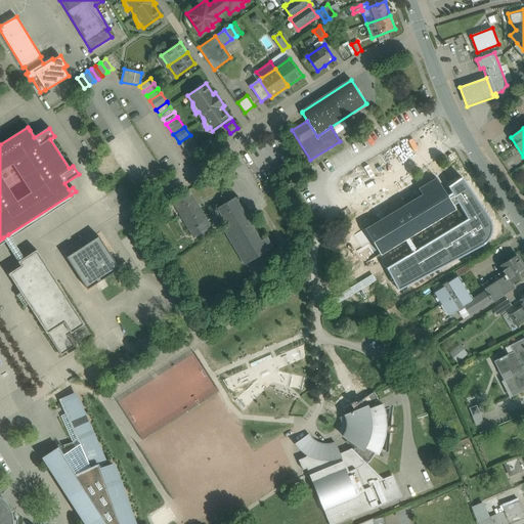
[(201,150),(190,135),(179,142),(189,158),(201,150)]
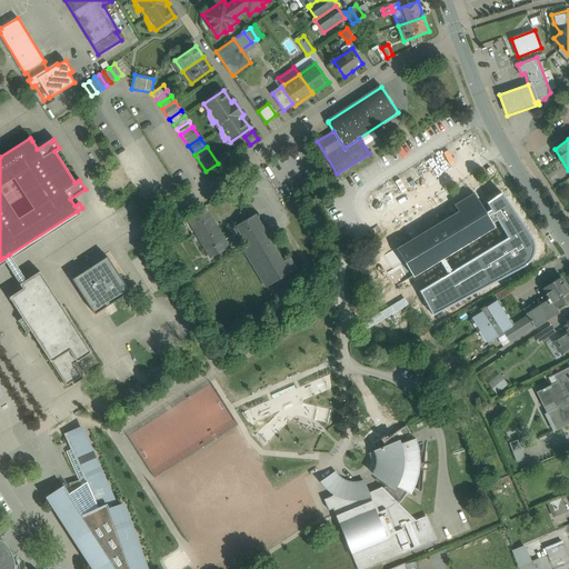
[(492,223),(497,220),(508,238),(452,271),(448,273),(420,291),(432,316),(526,266),(529,262),(532,258),(533,255),(535,250),(535,245),(533,241),(532,238),(530,235),(525,227),(501,192),(487,202),(491,209),(486,212),(492,223)]
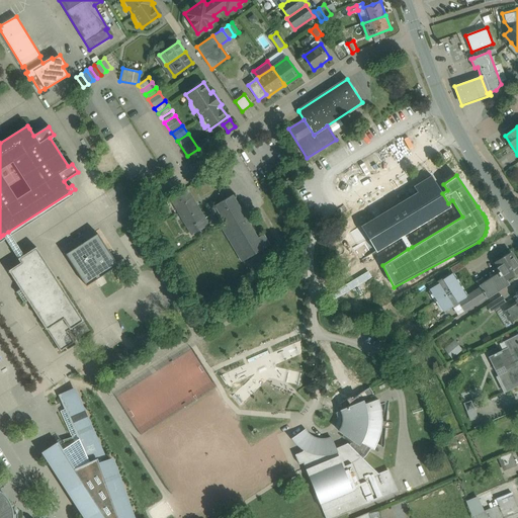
[(432,176),(414,186),(417,192),(361,227),(376,252),(401,238),(405,236),(451,207),(448,203),(442,193),(432,176)]
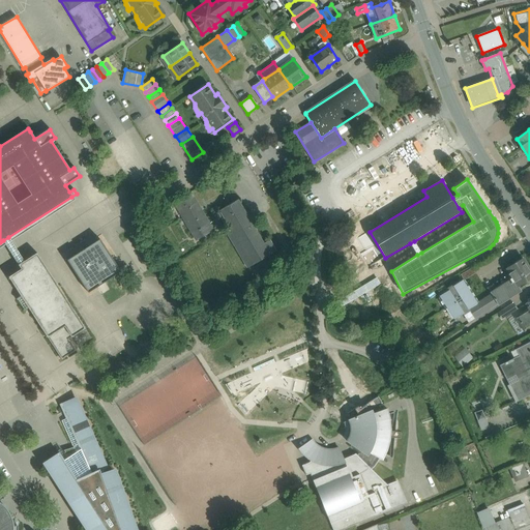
[(192,194),(175,203),(197,240),(203,237),(199,231),(210,225),(192,194)]
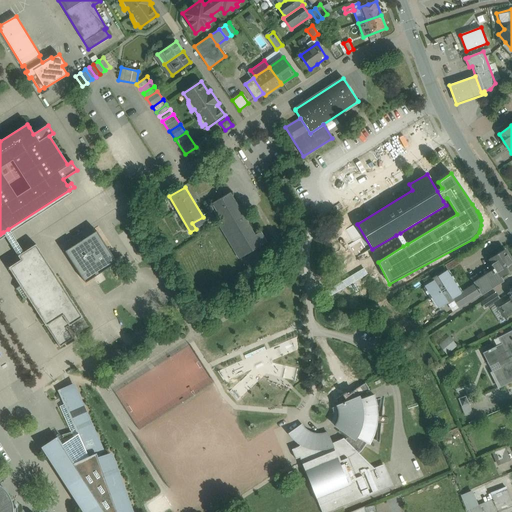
[(72,193),(69,190),(8,229),(10,233),(72,193)]
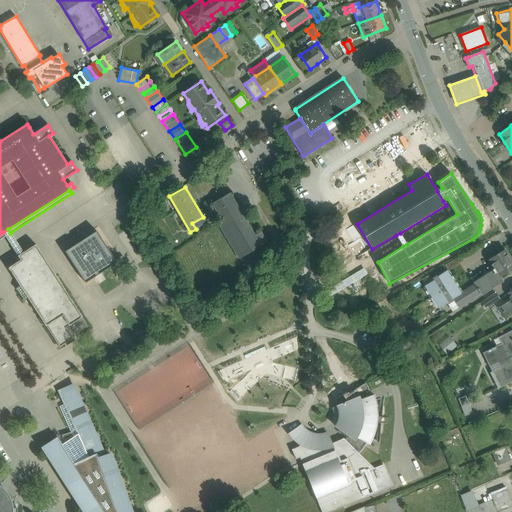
[(230,193),(213,202),(214,205),(216,208),(244,255),(266,243),(260,233),(254,236),(230,193)]
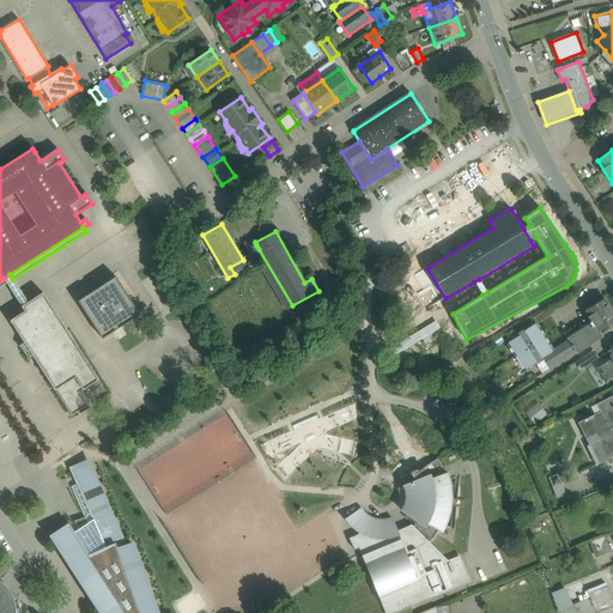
[(243,260),(230,267),(235,274),(247,267),(243,260)]
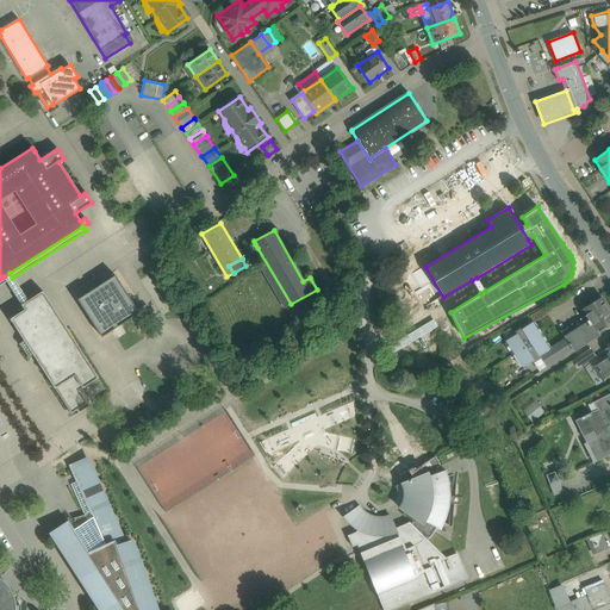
[(37,325),(56,313),(43,291),(27,300),(12,278),(10,273),(4,277),(22,305),(24,310),(26,309),(37,325)]
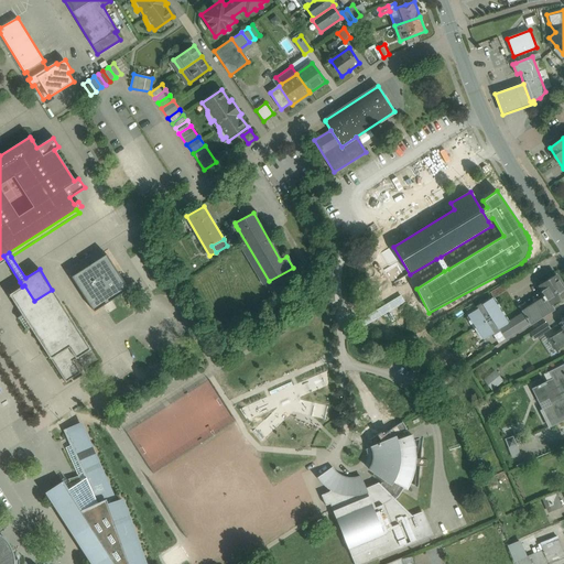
[(129,289),(106,255),(72,277),(94,312),(99,308),(111,300),(129,289)]
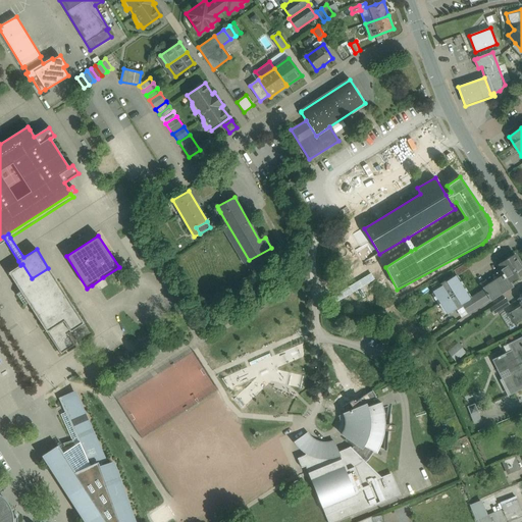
[(411,251),(415,249),(408,238),(404,240),(411,251)]
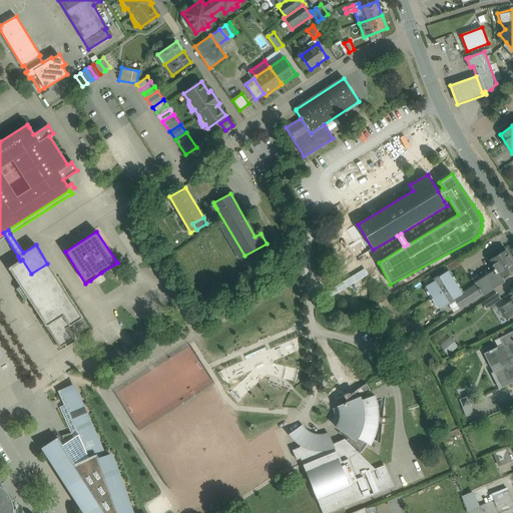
[(491,273),(475,284),(475,285),(482,295),(482,296),(502,284),(499,279),(512,270),(512,262),(506,249),(490,260),(494,265),(488,269),(491,273)]
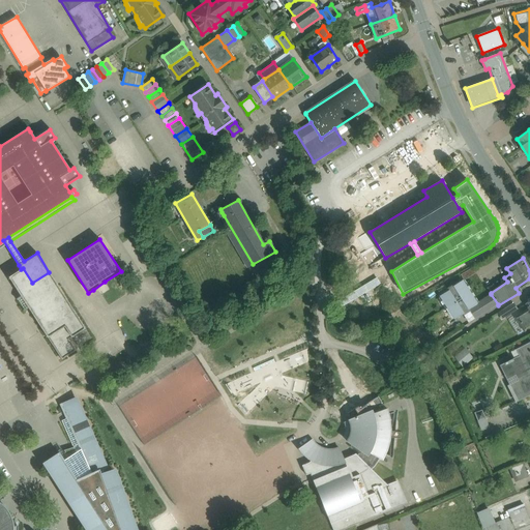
[(23,268),(21,269),(8,276),(21,296),(17,298),(24,311),(28,307),(62,359),(76,350),(68,339),(85,328),(49,272),(32,283),(23,268)]
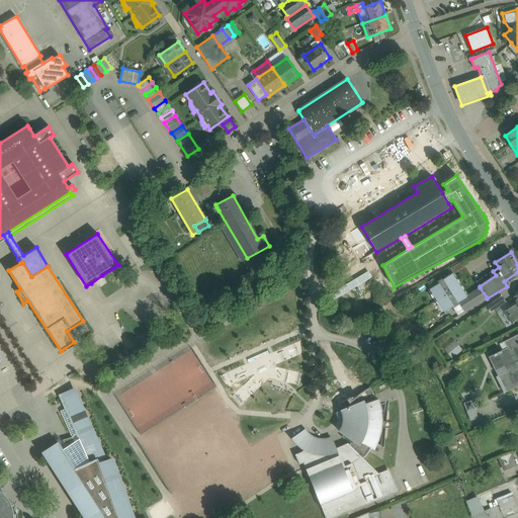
[(452,280),(449,275),(437,283),(438,284),(430,289),(444,312),(458,303),(457,301),(465,296),(454,278),(452,280)]
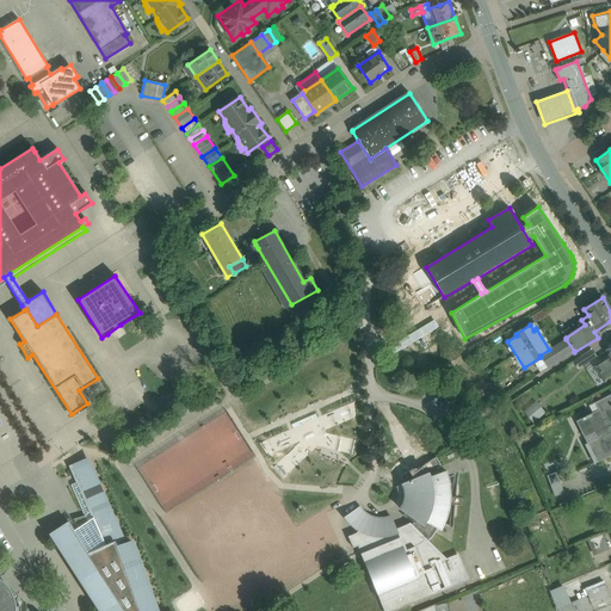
[(549,350),(539,356),(541,357),(547,368),(574,351),(566,339),(549,350)]
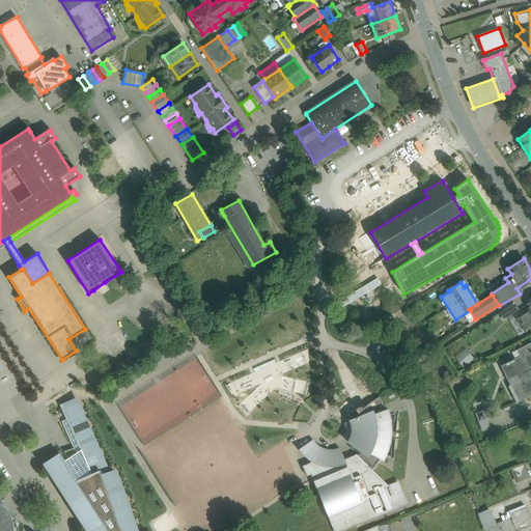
[(530,299),(529,300),(529,303),(526,305),(530,311),(519,318),(522,323),(521,323),(522,325),(522,324),(526,330),(530,326),(530,299)]
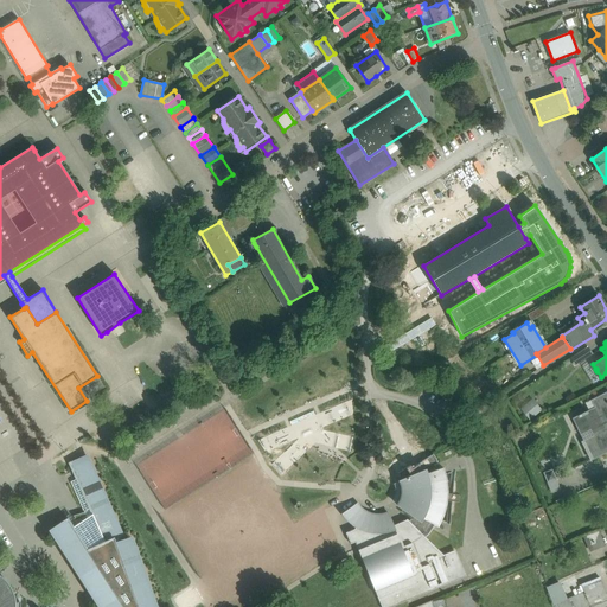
[(588,347),(570,358),(575,366),(593,355),(588,347)]
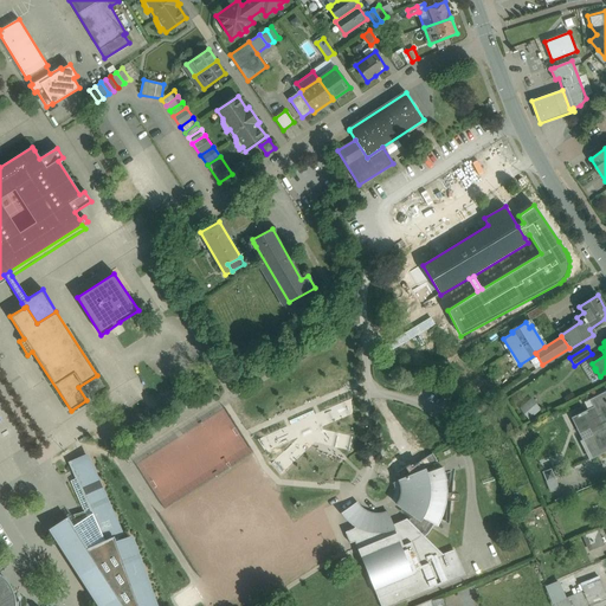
[(605,391),(590,399),(593,407),(577,416),(581,425),(590,420),(597,434),(582,442),(591,458),(605,450),(605,391)]
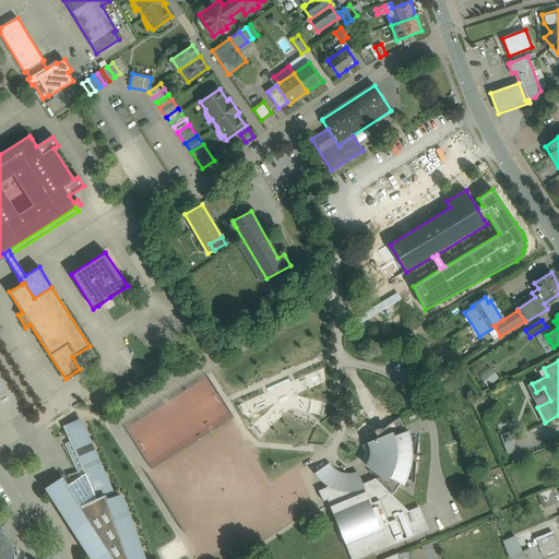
[(496,379),(488,370),(479,378),(488,387),(496,379)]
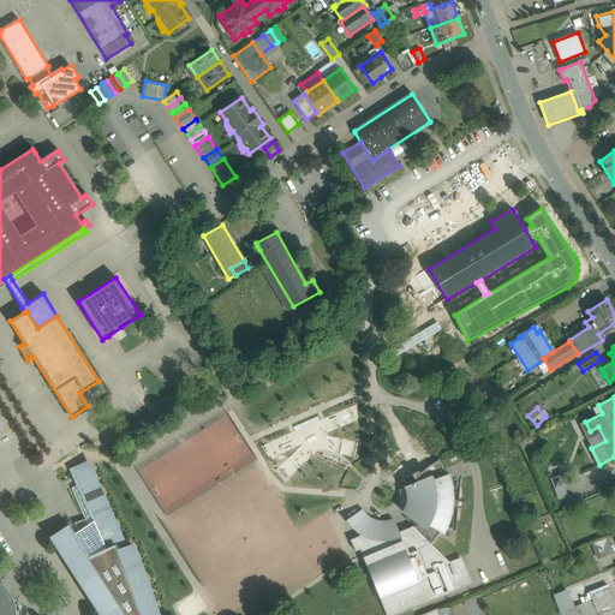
[(439,460),(419,473),(422,477),(423,479),(405,487),(407,496),(406,503),(402,512),(418,523),(417,525),(413,529),(430,545),(435,541),(441,532),(443,533),(448,521),(452,511),(453,499),(452,487),(448,475),(446,475),(442,465),(439,460)]
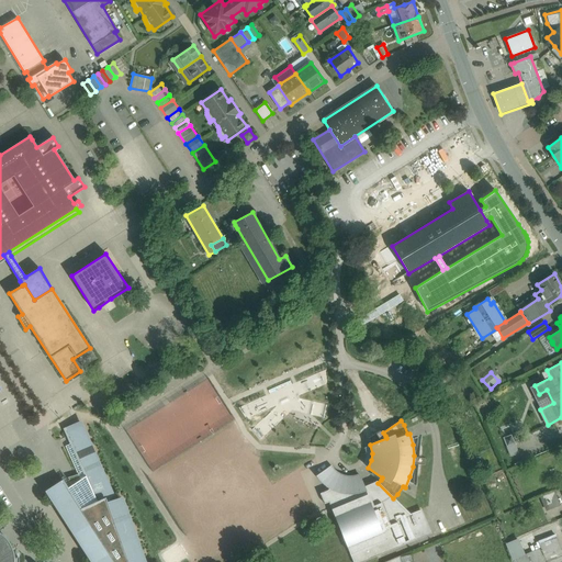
[(112,495),(80,423),(64,430),(67,437),(70,444),(65,446),(78,474),(65,483),(64,481),(48,491),(93,561),(143,561),(121,498),(111,503),(109,496),(112,495)]
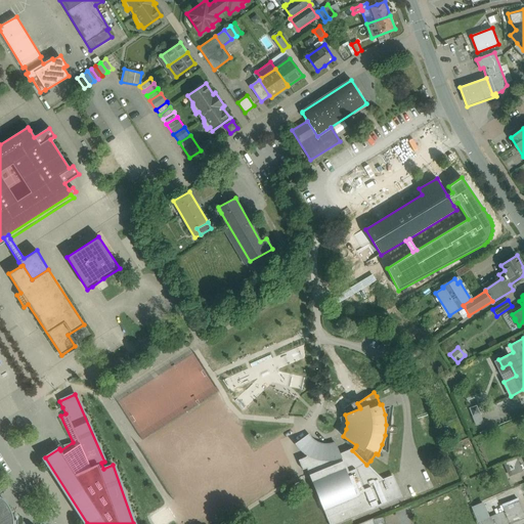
[(469,407),(475,425),(484,422),(478,404),(469,407)]
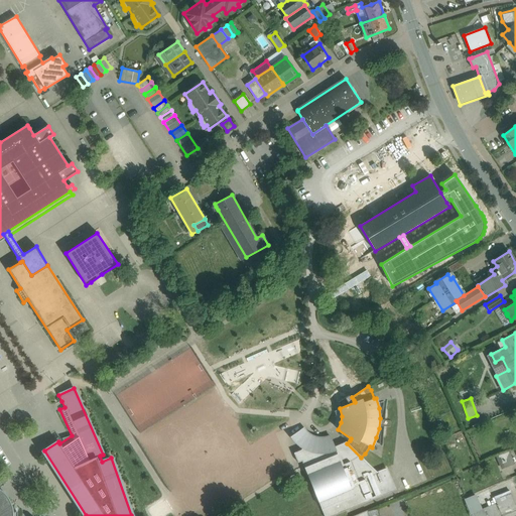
[(335,446),(330,436),(328,436),(323,437),(317,437),(314,436),(309,434),(308,433),(304,429),(304,428),(291,437),(295,442),(300,446),(302,447),(301,450),(294,453),(298,463),(302,461),(305,469),(304,469),(324,515),(333,515),(395,490),(387,468),(377,473),(361,458),(347,443),(346,442),(335,446)]
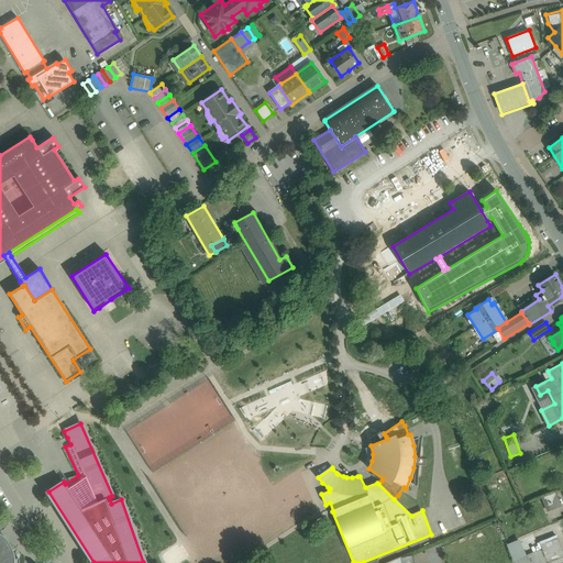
[(545,510),(561,505),(556,493),(541,498),(545,510)]
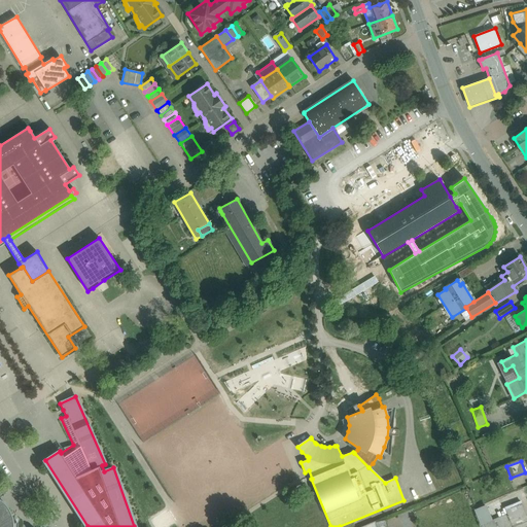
[(0,526),(16,526),(16,525),(13,525),(12,521),(12,519),(11,517),(11,515),(10,513),(8,510),(6,506),(5,504),(2,502),(0,500),(1,500),(0,499),(0,526)]
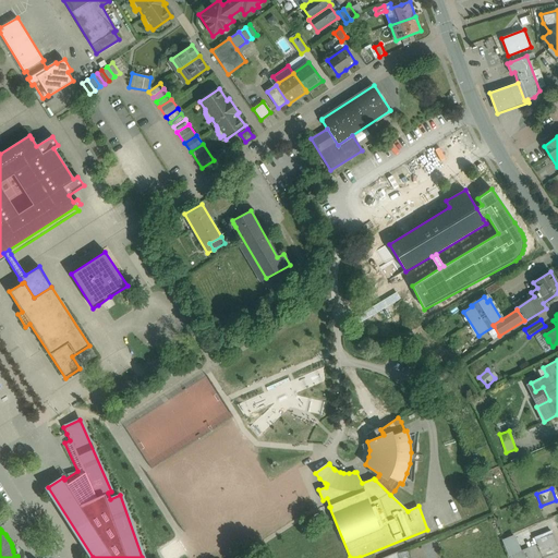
[(557,557),(557,548),(550,531),(534,537),(537,545),(519,552),(516,545),(506,548),(509,557),(557,557)]
